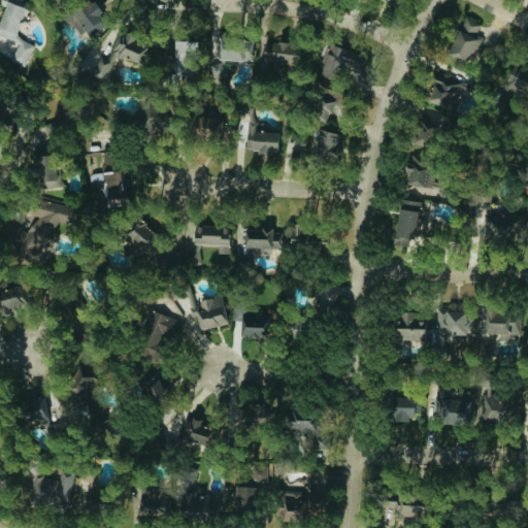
[(0,50),(28,61),(34,43),(14,35),(27,2),(22,0),(0,0),(0,3),(4,5),(0,15),(0,50)]
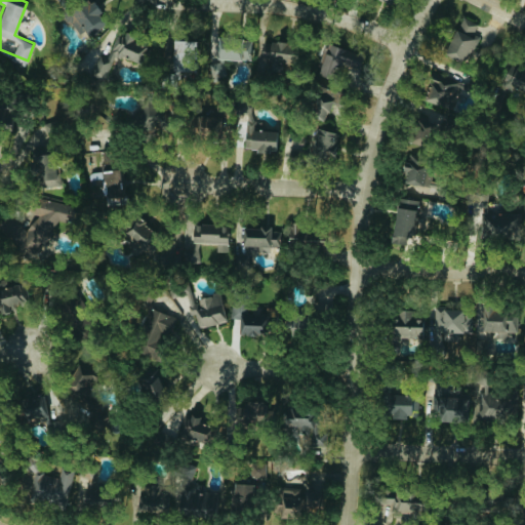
[(89,36),(108,23),(90,0),(83,0),(64,14),(78,35),(85,30),(89,36)]
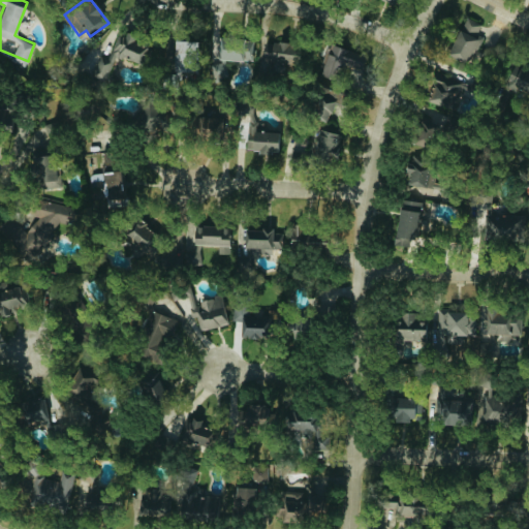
[(369,7),(345,2),(339,25),(373,33),(376,19),(367,17),(369,7)]
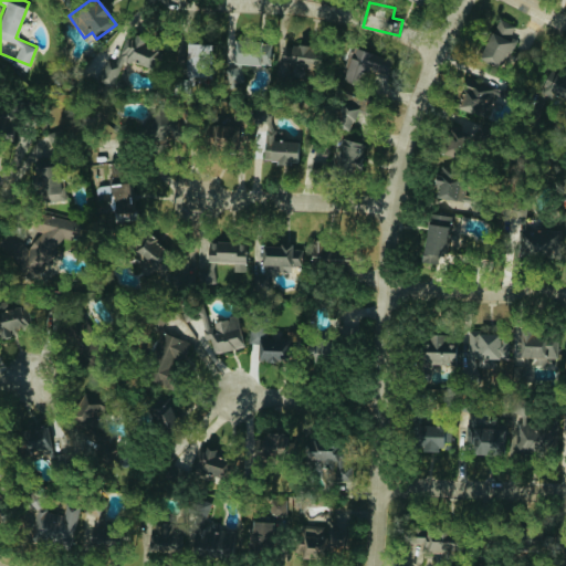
[(480,58),(500,65),(504,53),(511,55),(519,39),(512,35),(516,24),(498,16),(480,58)]
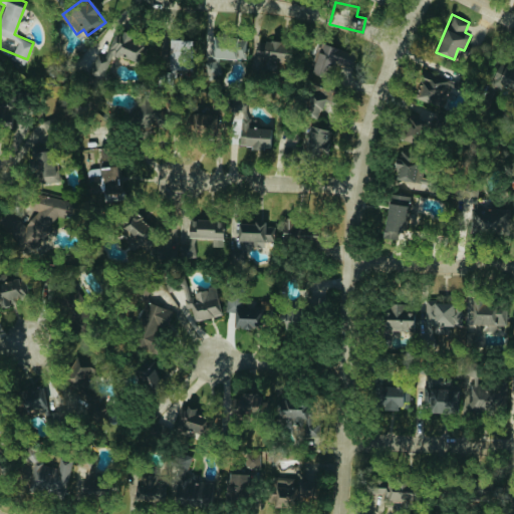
[(86,72),(102,79),(112,53),(143,64),(150,46),(106,30),(102,41),(109,44),(104,55),(94,51),(86,72)]
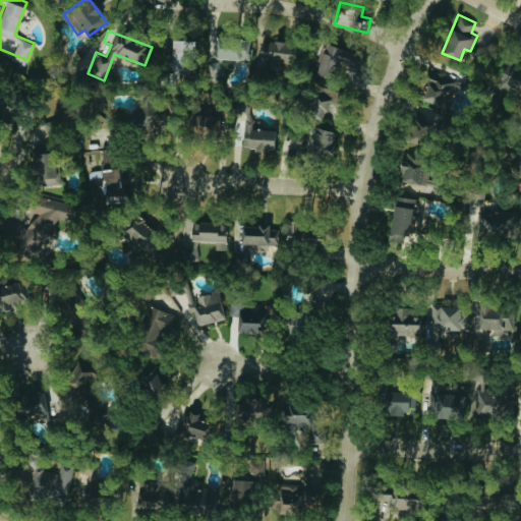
[(171,68),(194,69),(194,40),(171,39),(171,68)]
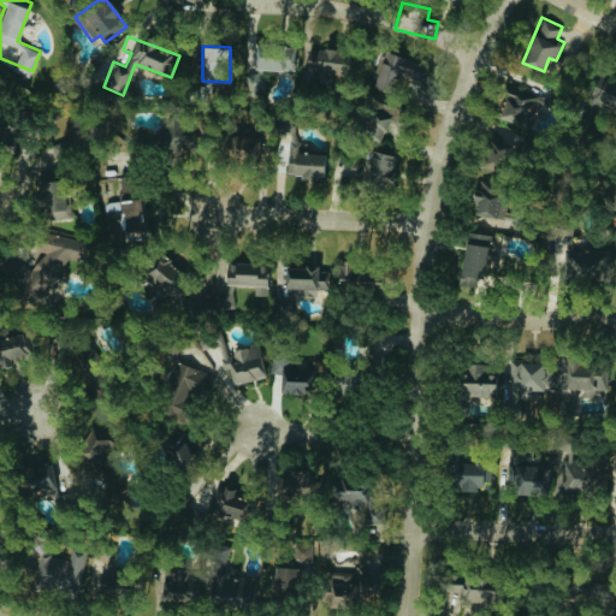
[(282,47),(248,47),(248,93),(265,93),(266,70),(282,71),(282,47)]
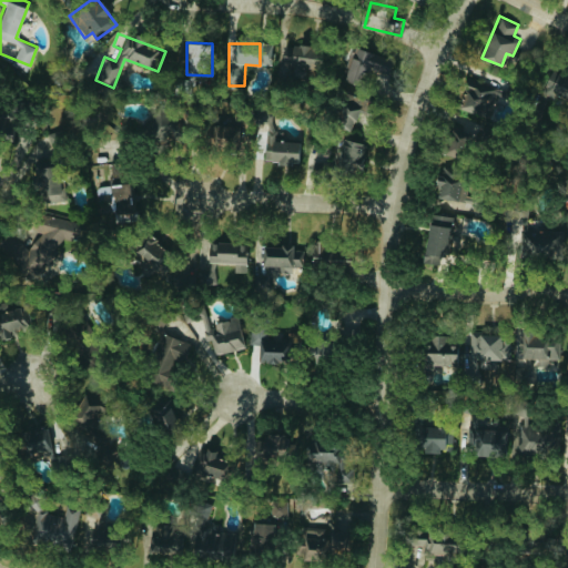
[(273,62),(273,43),(261,43),(261,62),(273,62)]
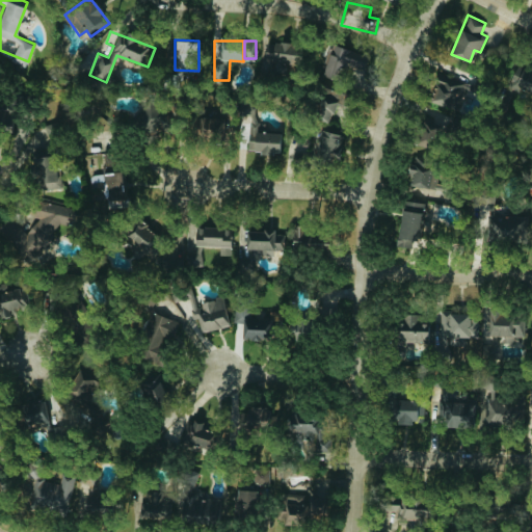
[(264,64),(293,65),(293,43),(265,43),(264,64)]
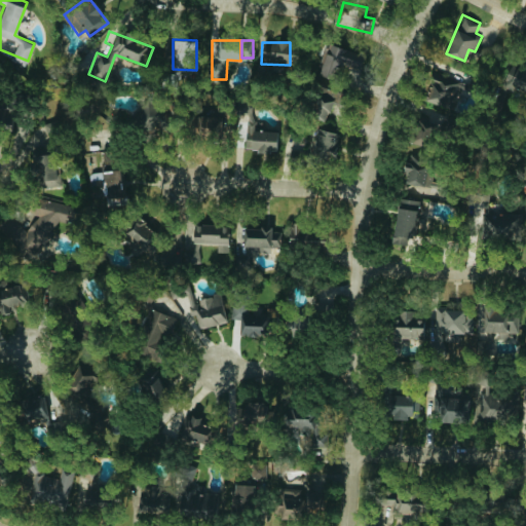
[(321,74),(338,77),(340,63),(359,66),(361,50),(325,44),(321,74)]
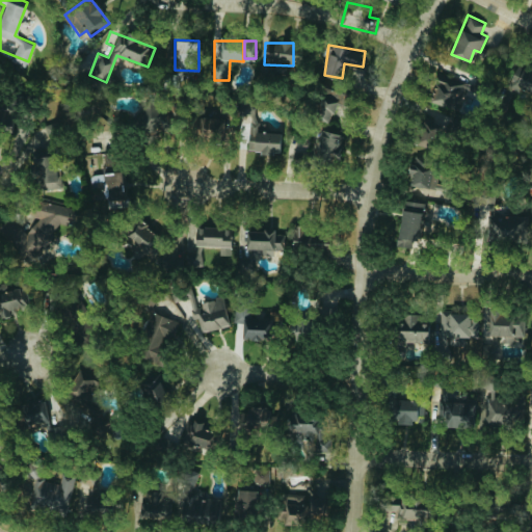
[(531,69),(512,69),(512,90),(531,90),(531,69)]
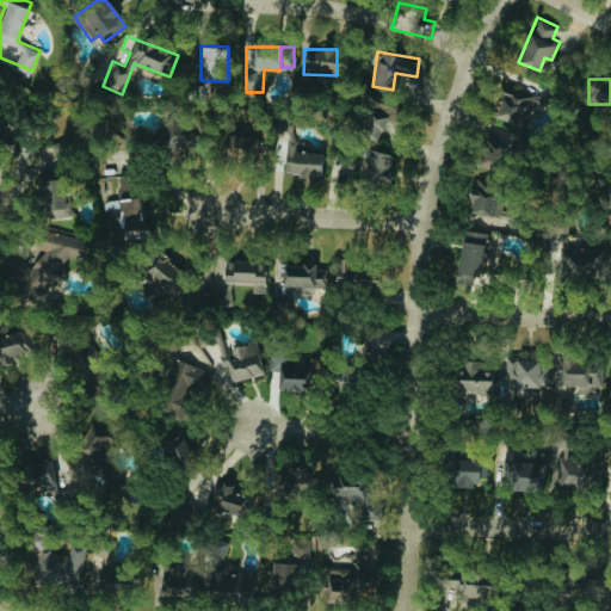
[(534,92),(500,85),(493,117),(526,124),(534,92)]
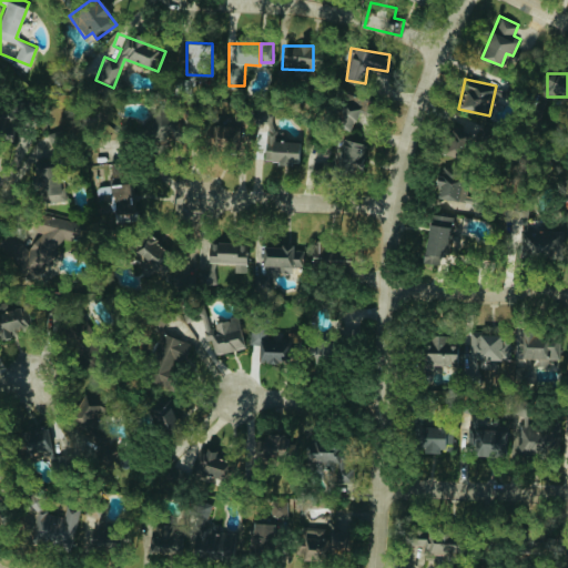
[(353,131),(359,105),(335,99),(328,123),(353,131)]
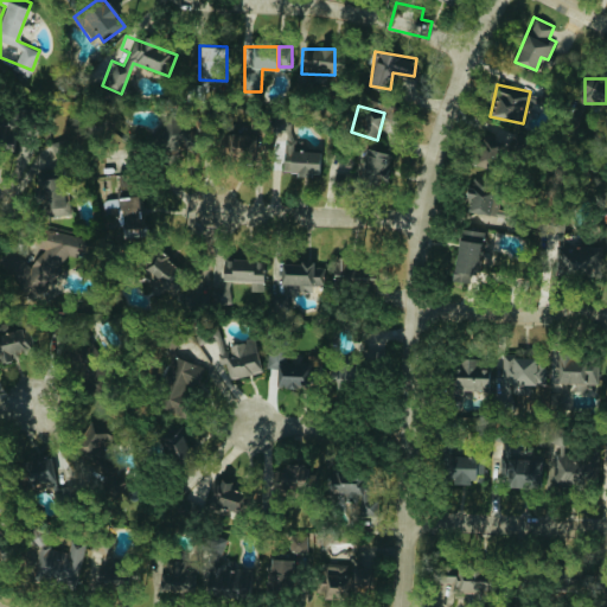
[(183,157),(184,123),(161,122),(159,155),(183,157)]
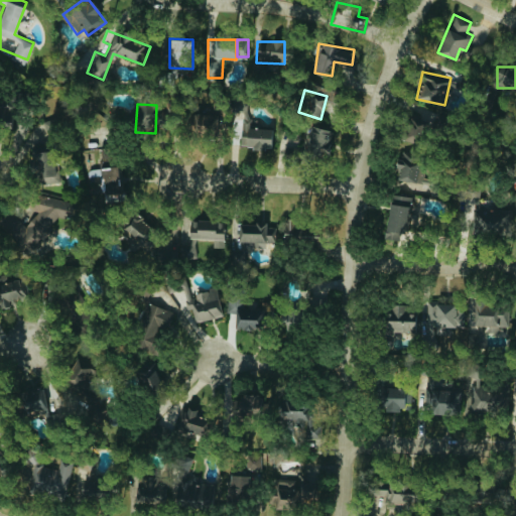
[(0,125),(10,127),(13,111),(0,107),(0,125)]
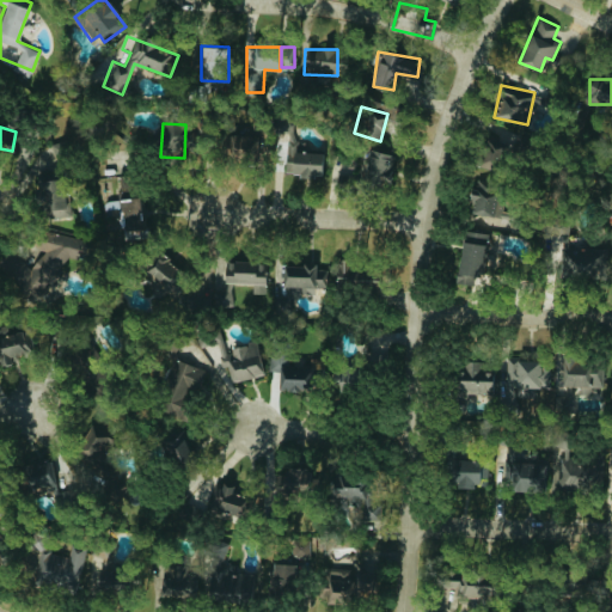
[(285,171),(297,172),(297,176),(319,177),(320,152),(297,151),(297,130),(286,130),(285,171)]
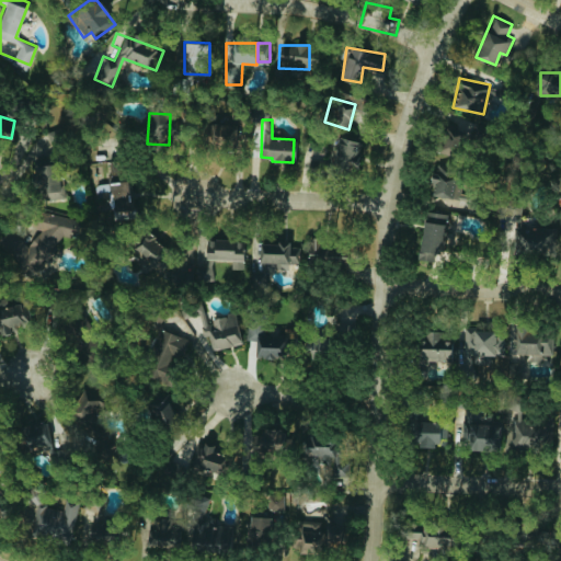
[(222,123),(219,141),(238,146),(242,127),(222,123)]
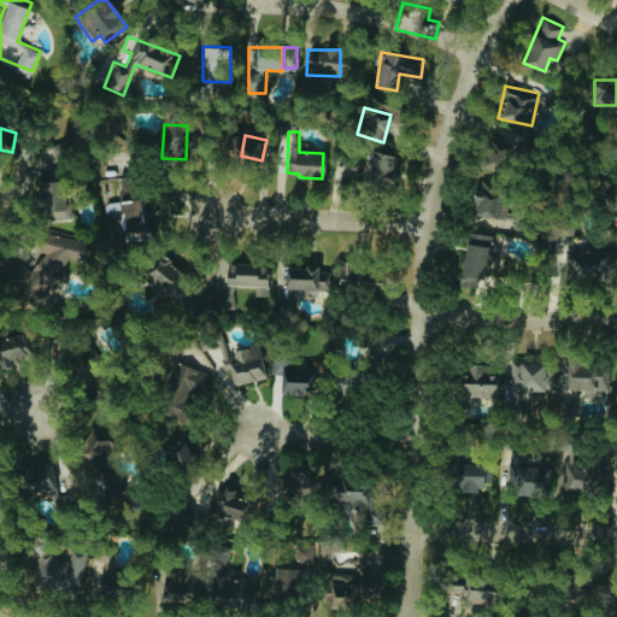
[(480,158),(492,170),(500,162),(503,164),(517,148),(501,135),(480,158)]
